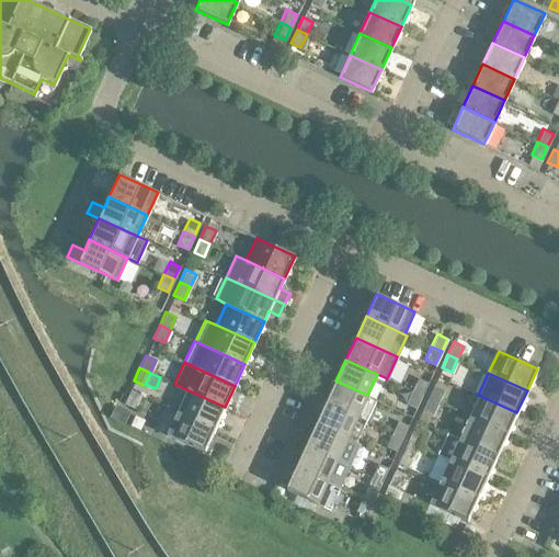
[(418,376),(411,389),(421,395),(428,382),(418,376)]
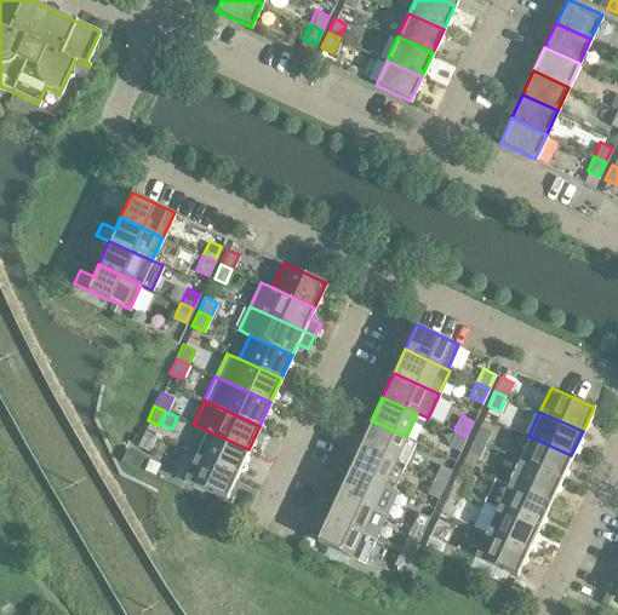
[(371,420),(360,444),(395,460),(402,464),(413,440),(406,436),(371,420)]
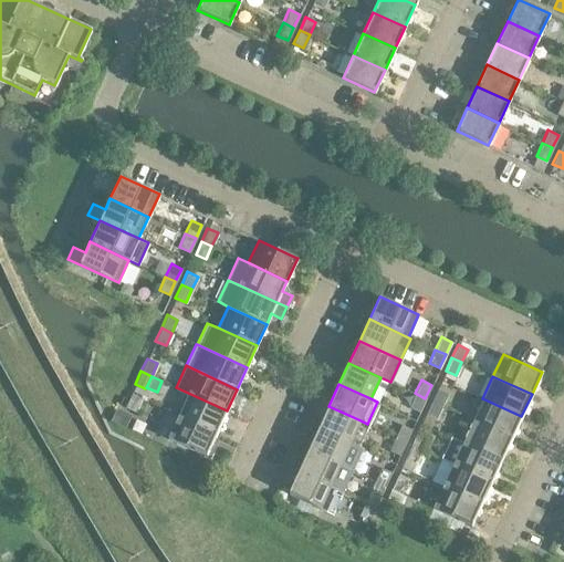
[(437,387),(431,401),(441,405),(448,393),(437,387)]
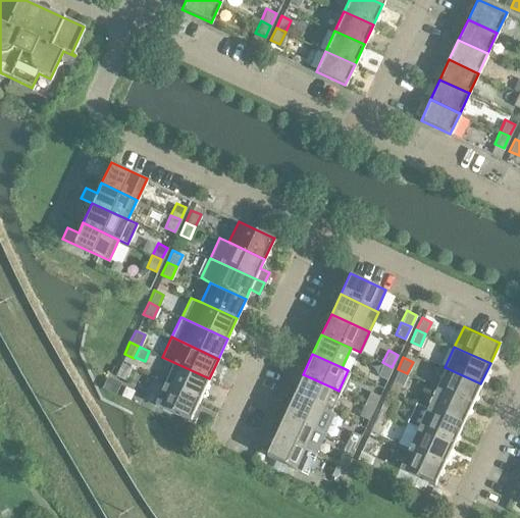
[(131,366),(120,362),(115,374),(124,378),(131,366)]
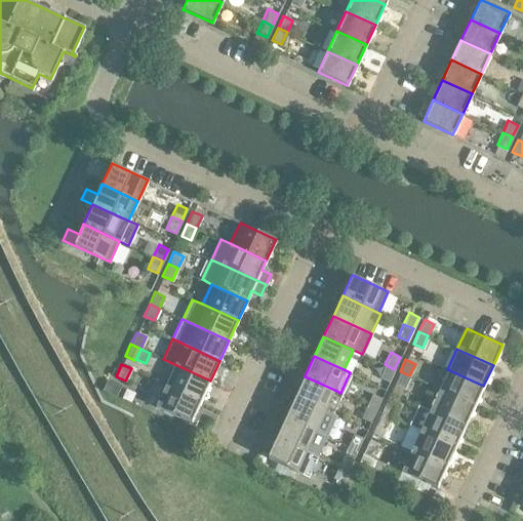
[(174,364),(165,385),(201,401),(210,381),(174,364)]
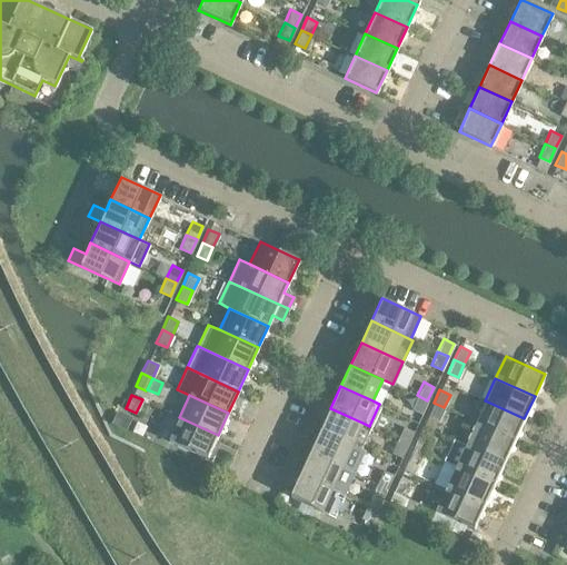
[(421,413),(427,400),(417,395),(411,408),(421,413)]
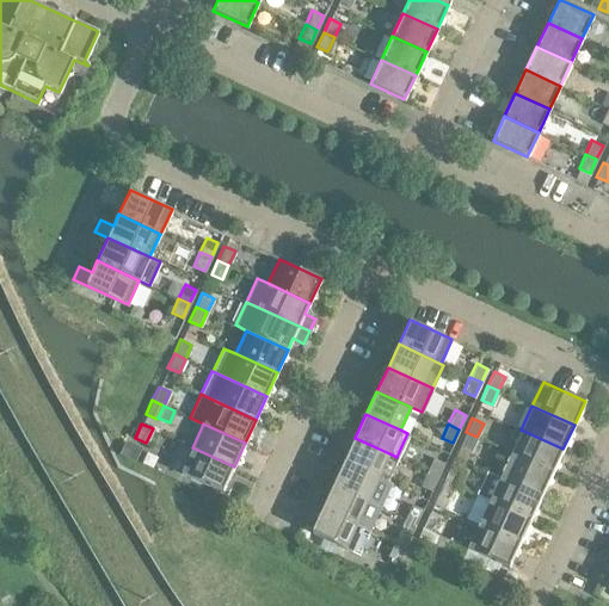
[(552,471),(563,449),(521,430),(510,452),(552,471)]
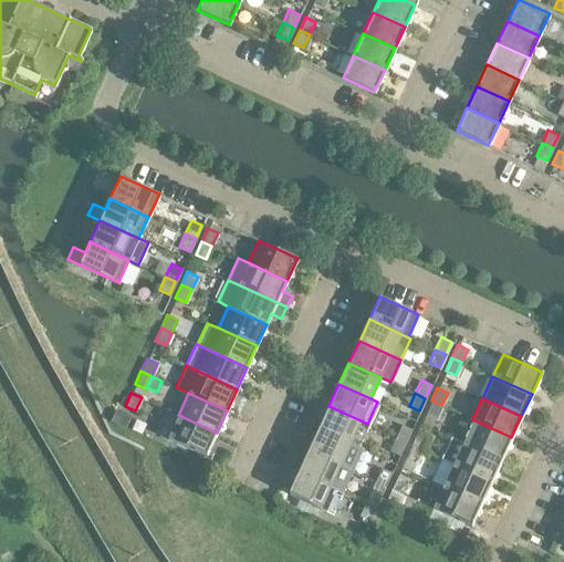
[(436,418),(441,405),(431,401),(425,414),(436,418)]
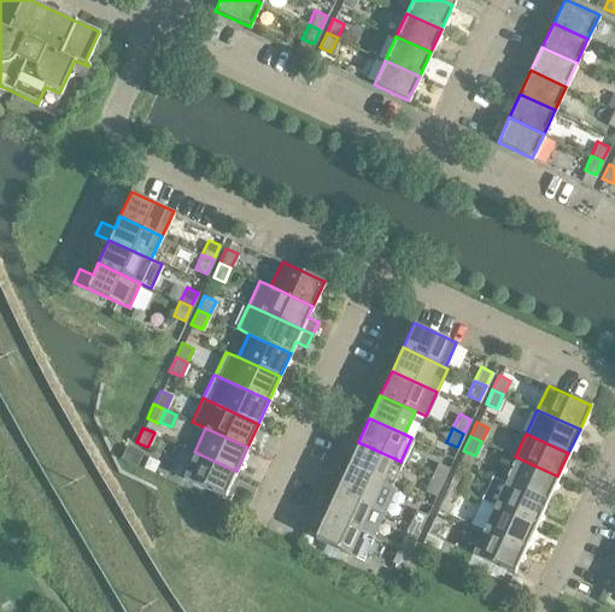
[(358,442),(347,465),(382,481),(390,484),(391,483),(400,462),(393,458),(358,442)]
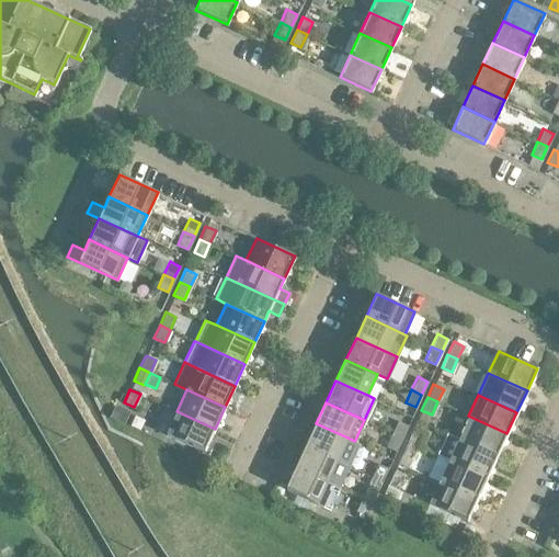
[(115,405),(110,417),(123,423),(129,411),(115,405)]
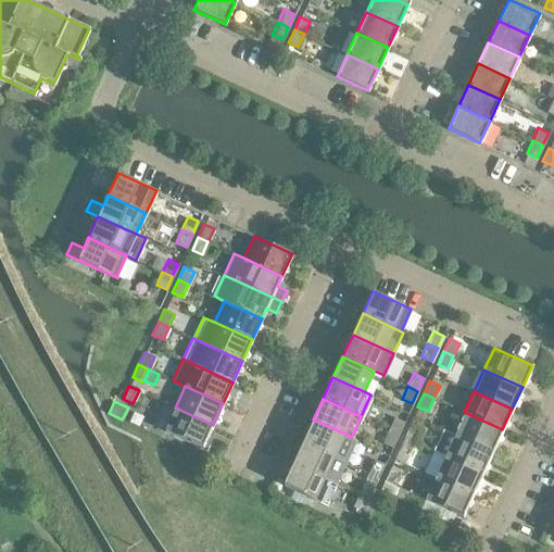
[(175,408),(164,429),(206,449),(212,437),(208,436),(213,425),(175,408)]
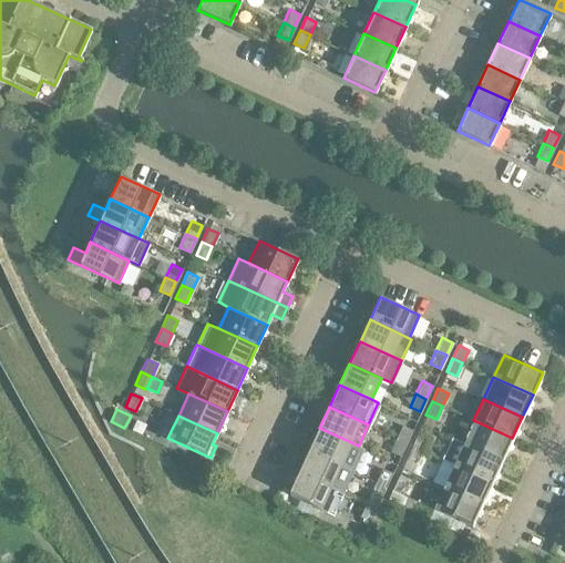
[(502,460),(512,438),(473,420),(463,442),(502,460)]
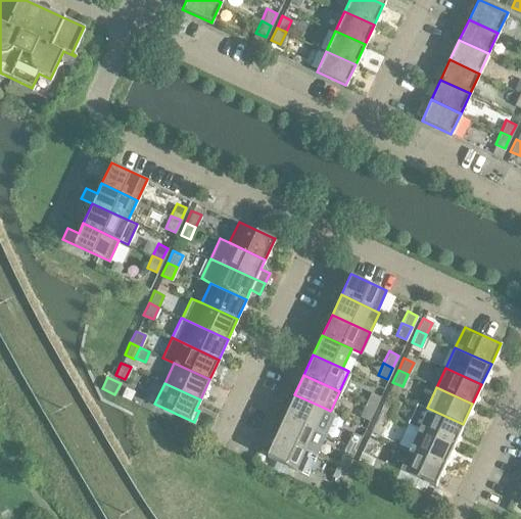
[(370,390),(365,403),(374,408),(380,395),(370,390)]
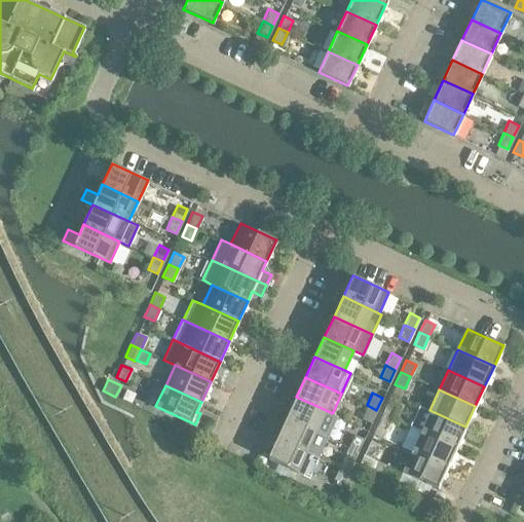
[(296,397),(287,417),(326,435),(335,413),(333,412),(332,413),(326,410),(296,397)]
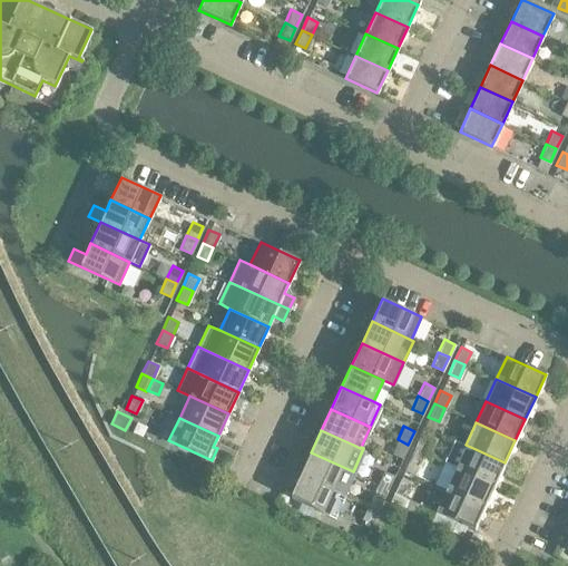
[(420,433),(414,447),(424,452),(431,439),(420,433)]
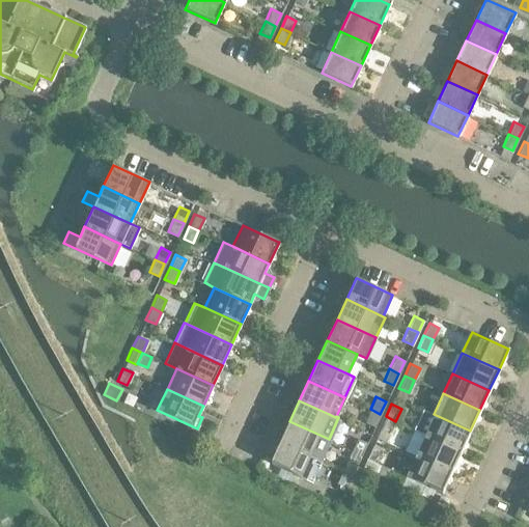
[(374,425),(380,414),(370,409),(364,421),(374,425)]
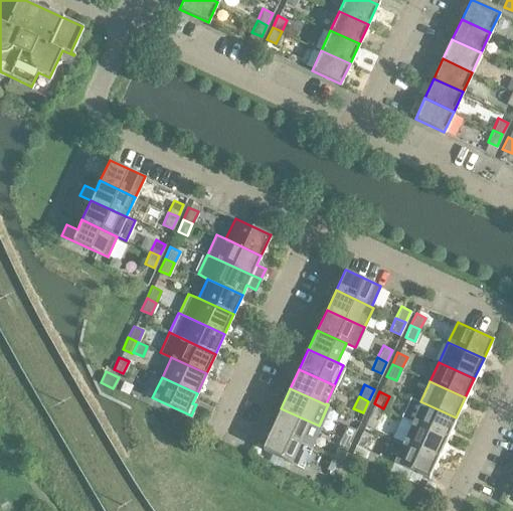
[(456,417),(420,401),(409,396),(400,415),(447,438),(456,417)]
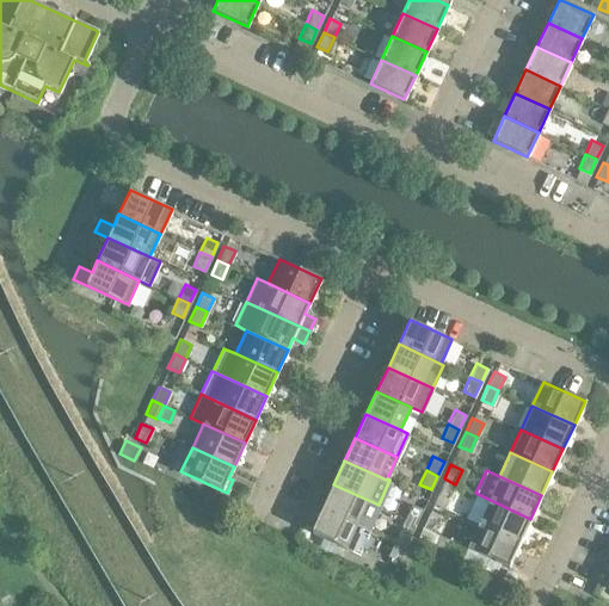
[(449,498),(455,484),(444,478),(437,493),(449,498)]
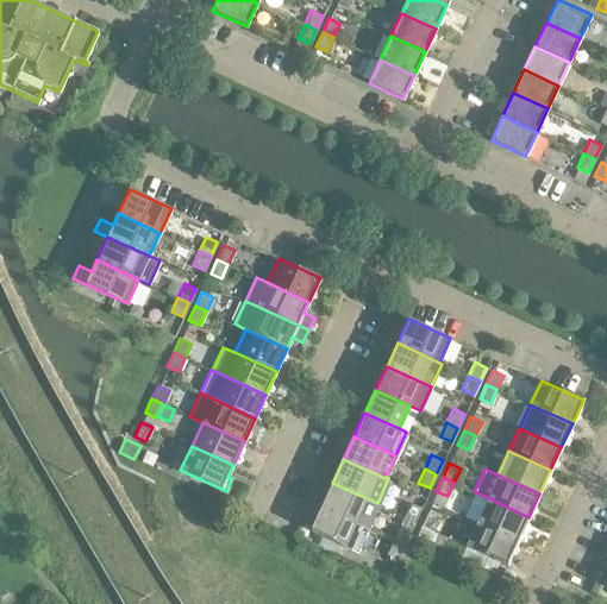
[(332,483),(321,505),(367,527),(377,503),(332,483)]
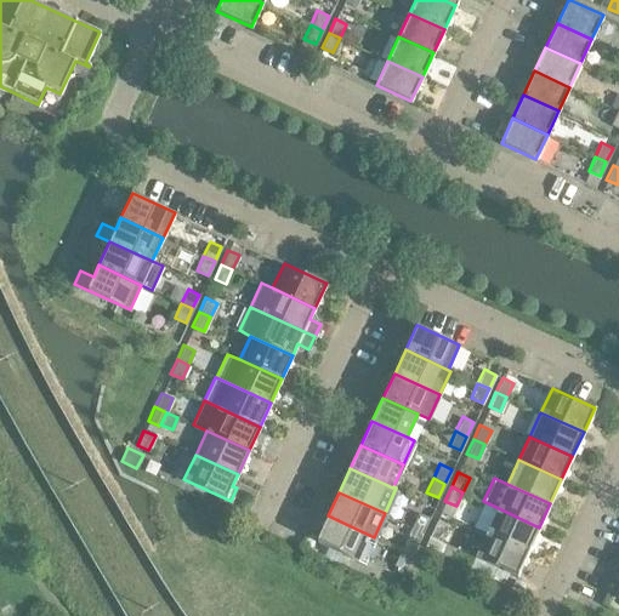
[(528,551),(539,528),(483,501),(472,525),(486,531),(528,551)]
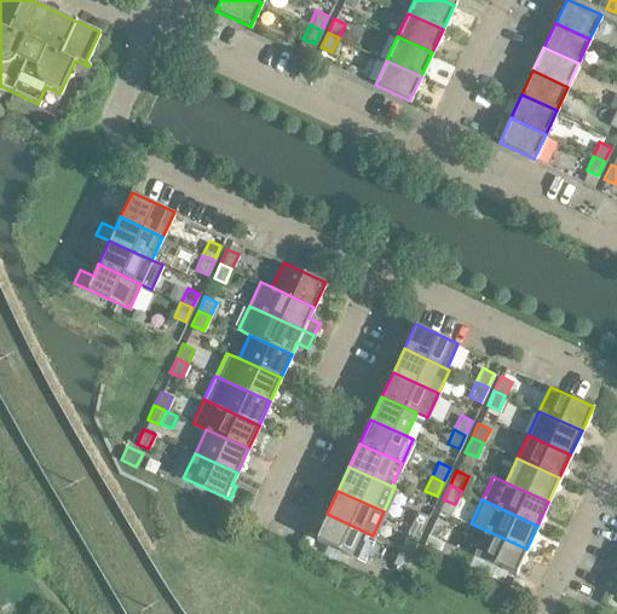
[(416,510),(410,523),(421,529),(427,515),(416,510)]
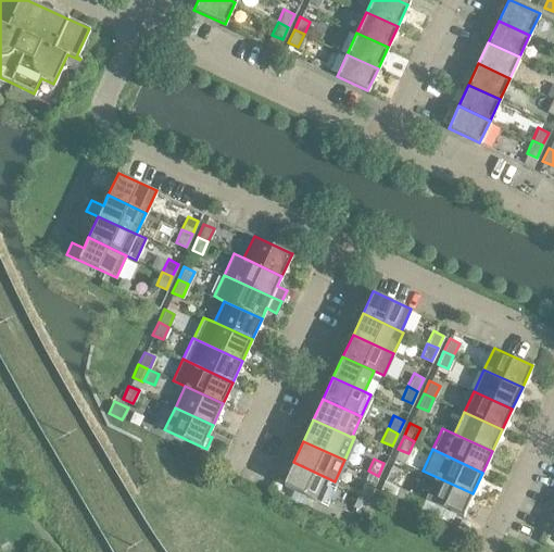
[(293,462),(282,485),(326,504),(336,483),(335,481),(293,462)]
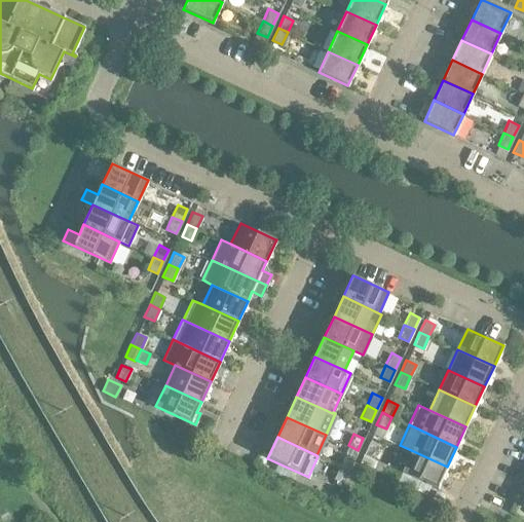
[(369,441),(363,453),(372,457),(378,446),(369,441)]
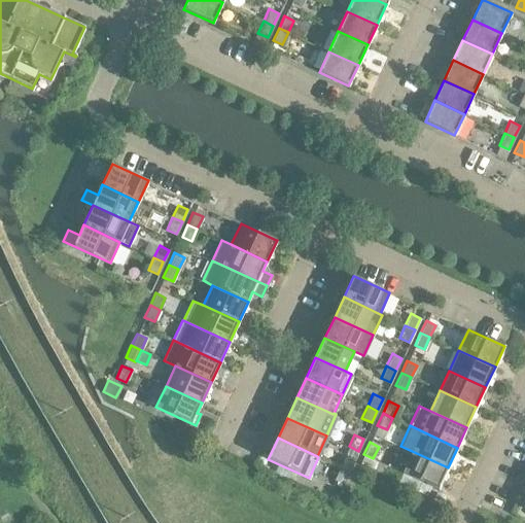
[(352,462),(358,451),(349,446),(343,458),(352,462)]
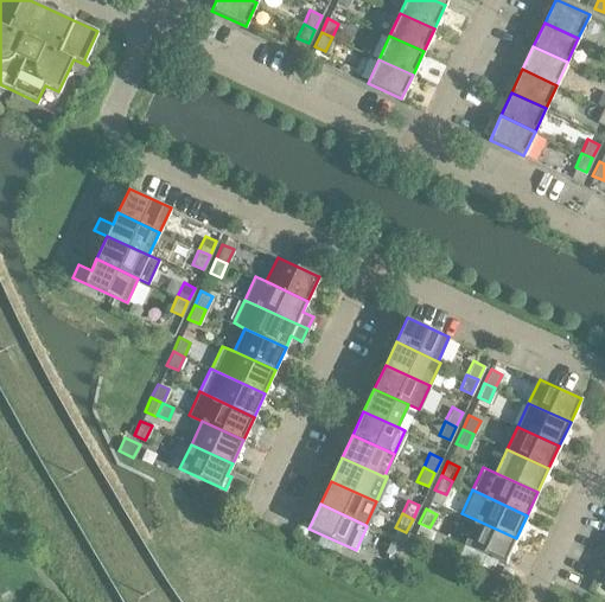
[(504,563),(516,538),(475,519),(464,544),(504,563)]
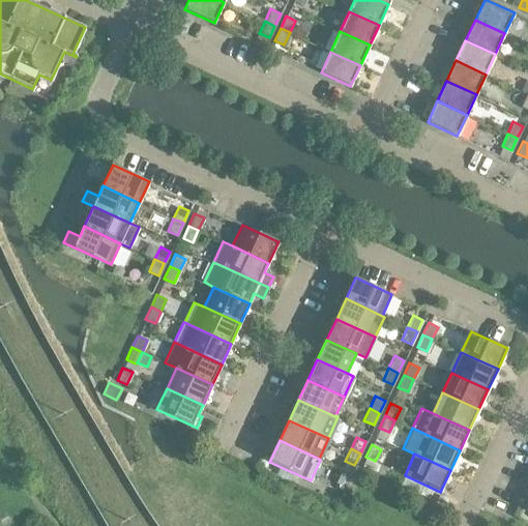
[(341,469),(335,481),(345,486),(351,473),(341,469)]
